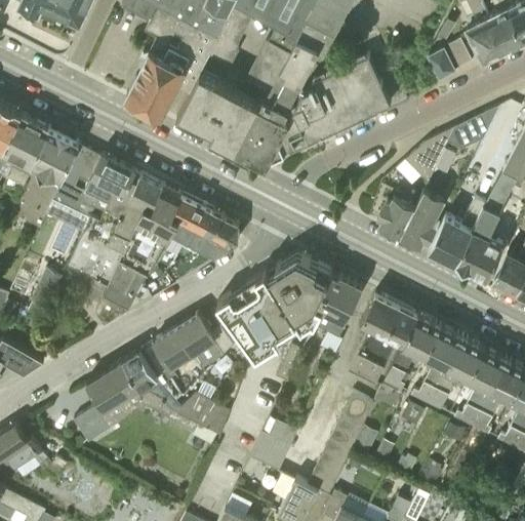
[(14,0),(19,2),(19,3),(39,11),(42,3),(80,21),(89,0),(14,0)]
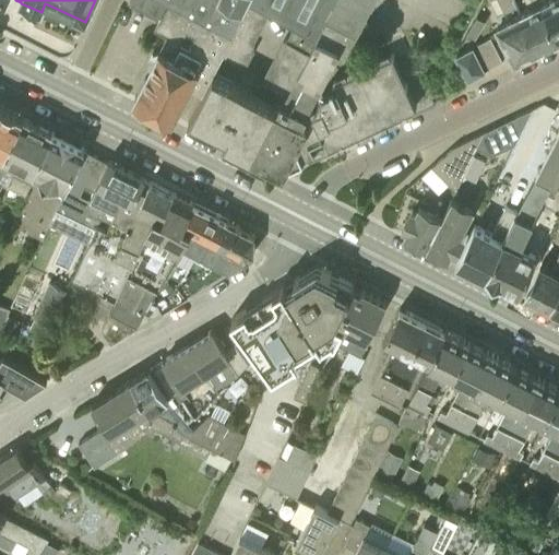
[(244,15),(249,4),(250,0),(132,0),(130,7),(159,22),(167,4),(232,38),(237,27),(244,15)]
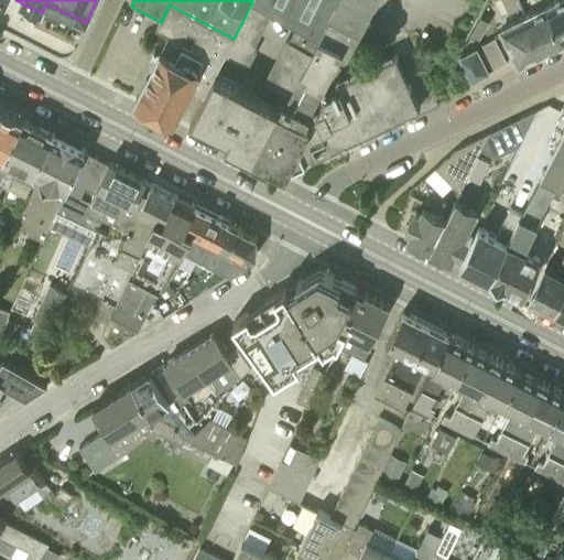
[(281,100),(278,106),(251,158),(250,160),(281,175),(318,158),(315,152),(329,146),(332,151),(420,110),(396,58),(336,85),(338,89),(326,95),(318,110),(314,108),(342,54),(349,57),(378,0),(252,0),(251,4),(272,15),(296,29),(290,42),(286,41),(264,84),(289,97),(285,103),(281,100)]
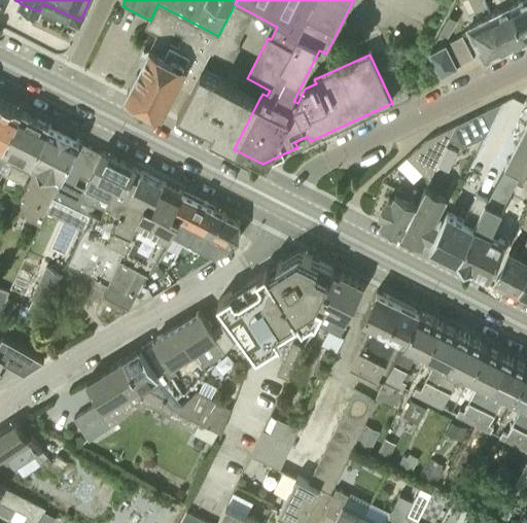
[(468,24),(485,60),(506,49),(490,13),(483,0),(460,0),(464,8),(470,5),(478,19),(468,24)]
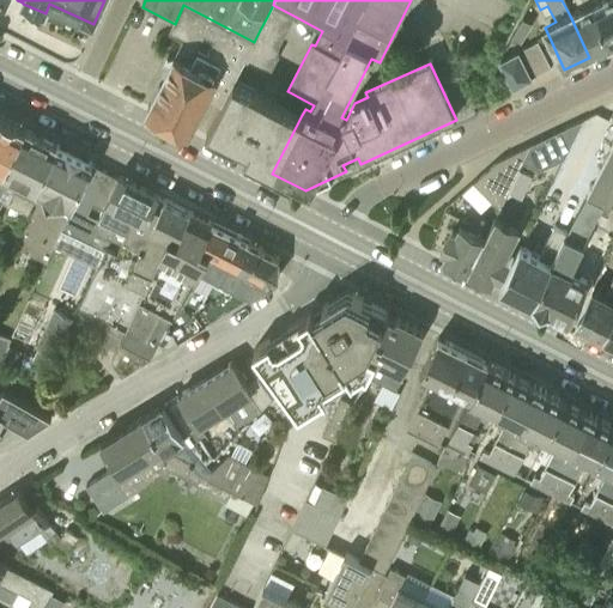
[(574,0),(580,11),(570,16),(589,58),(612,44),(590,0),(574,0)]
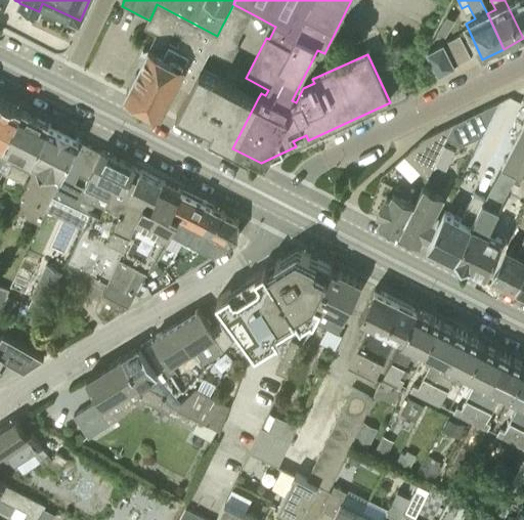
[(523,0),(505,0),(523,38),(523,0)]
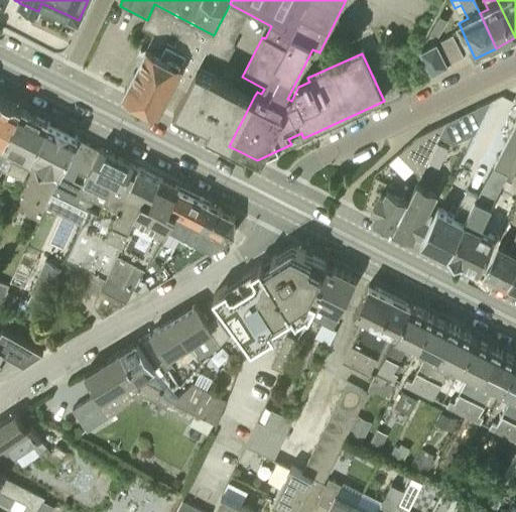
[(139,64),(125,93),(159,110),(172,84),(185,90),(186,91),(198,68),(199,69),(207,52),(206,52),(214,35),(154,4),(147,20),(142,29),(154,35),(145,51),(140,53),(138,58),(139,64)]
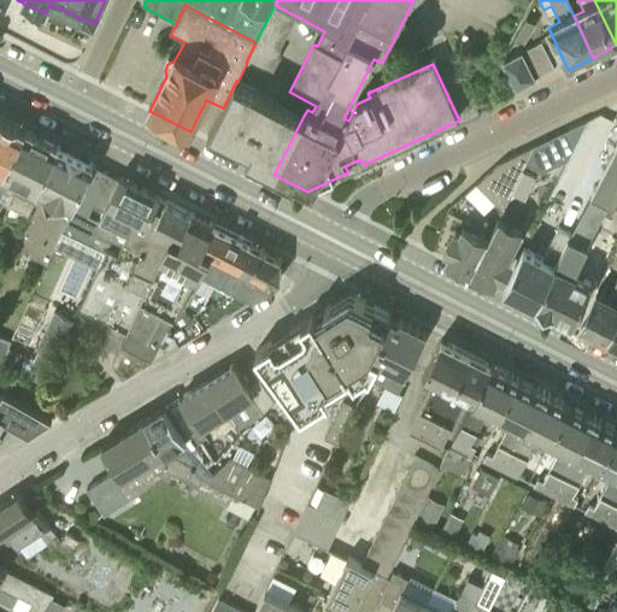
[(269,17),(292,29),(298,17),(275,5),(269,17)]
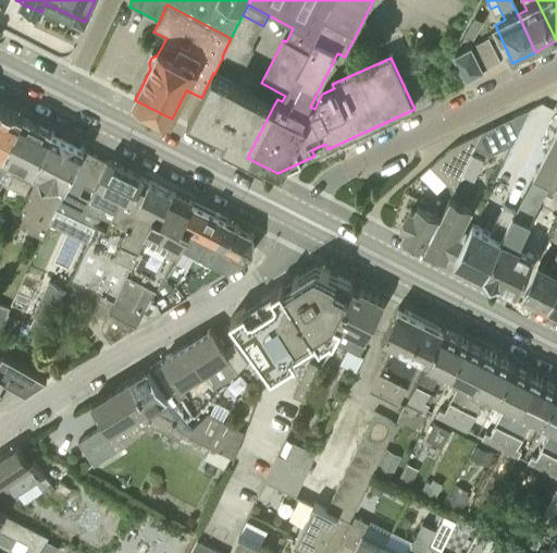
[(236,27),(257,38),(263,26),(243,15),(236,27)]
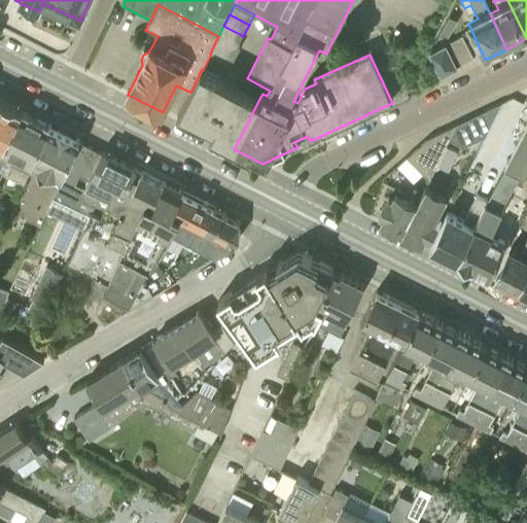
[(440,34),(449,39),(459,23),(451,18),(440,34)]
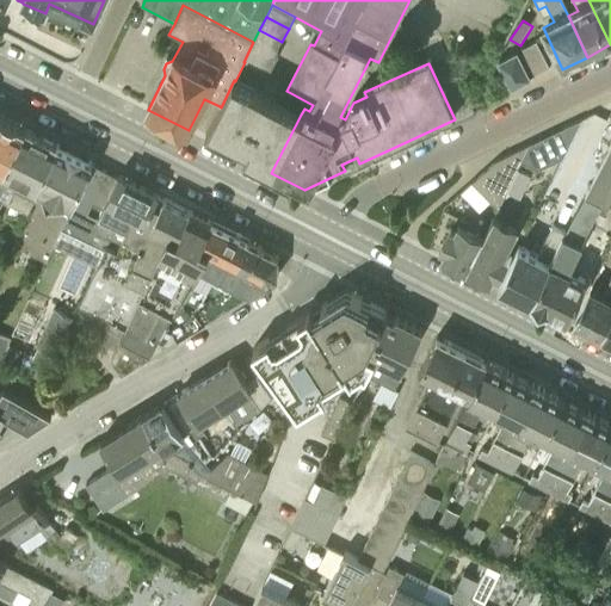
[(253,43),(276,54),(282,42),(259,30),(253,42),(253,43)]
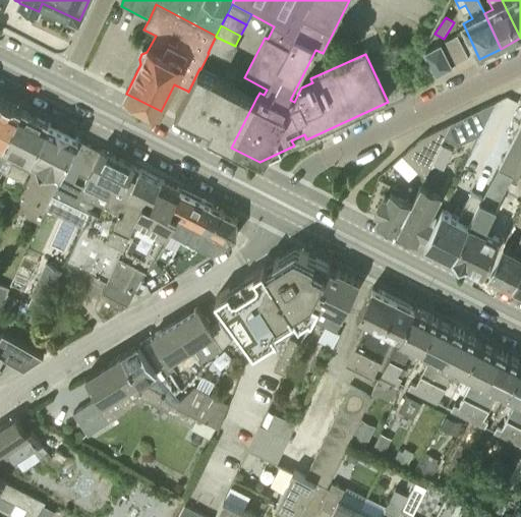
[(208,53),(209,53),(230,64),(238,48),(235,46),(216,37),(208,53)]
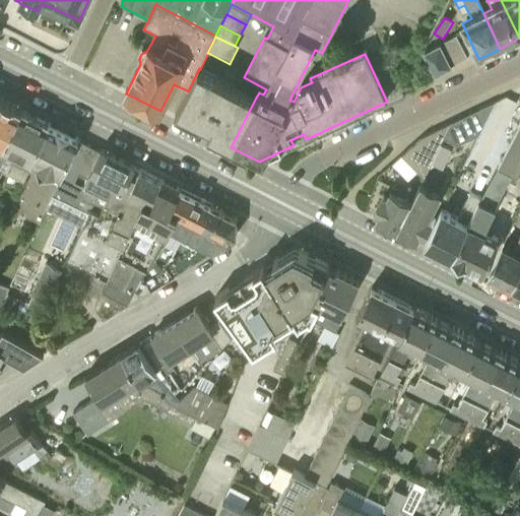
[(444,45),(455,66),(467,60),(456,38),(444,45)]
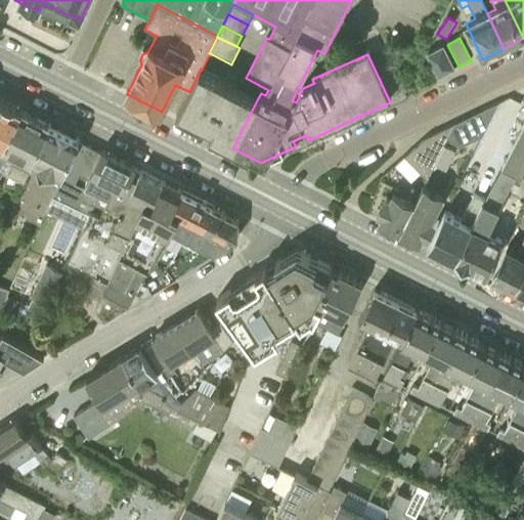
[(444,46),(427,55),(439,78),(455,69),(444,46)]
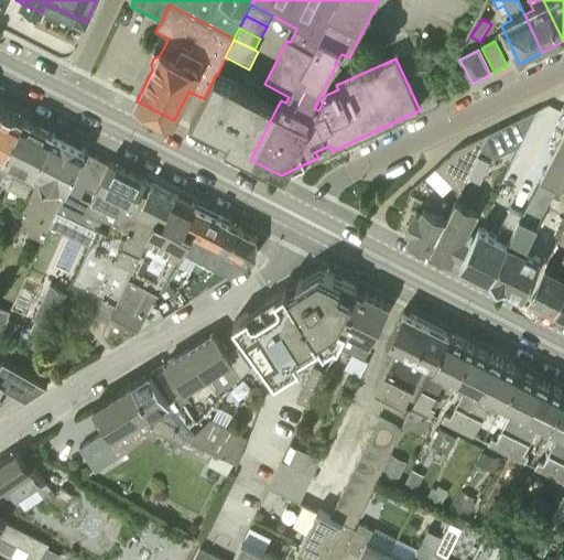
[(226,144),(251,158),(278,106),(217,75),(216,74),(204,99),(203,98),(190,127),(217,140),(221,133),(230,138),(226,144)]
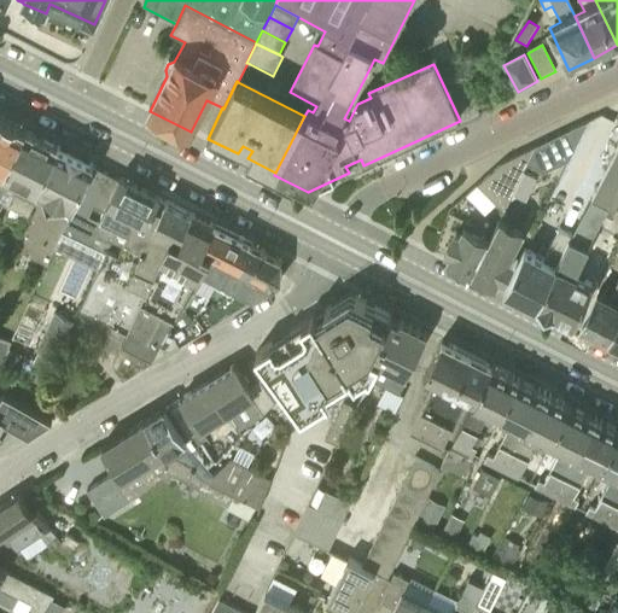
[(0,176),(23,132),(0,120),(0,176)]
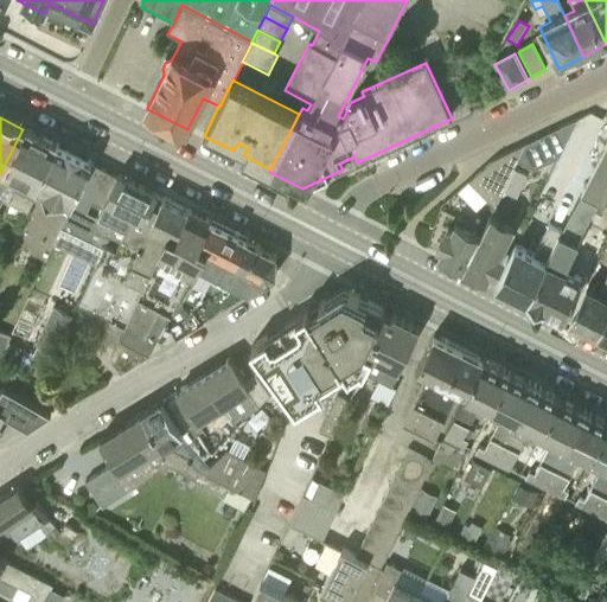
[(534,172),(558,160),(577,123),(576,122),(524,148),(517,164),(534,172)]
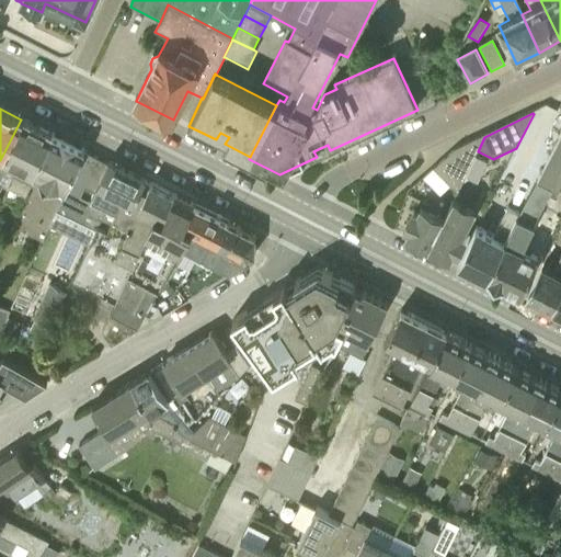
[(8,189),(22,195),(49,134),(21,120),(0,160),(0,197),(0,194),(3,189),(7,191),(8,189)]
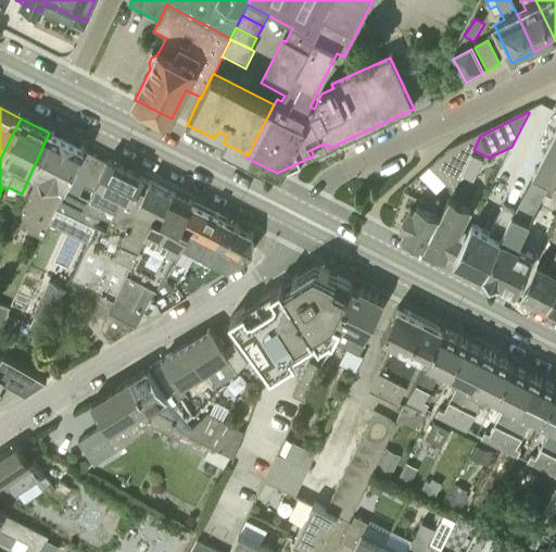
[(12,224),(40,237),(84,150),(49,133),(22,193),(24,195),(12,224)]
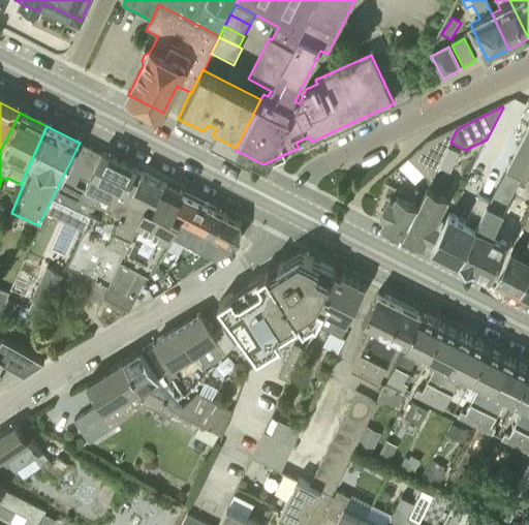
[(430,142),(408,161),(399,170),(415,186),(425,177),(432,181),(450,143),(457,129),(430,142)]
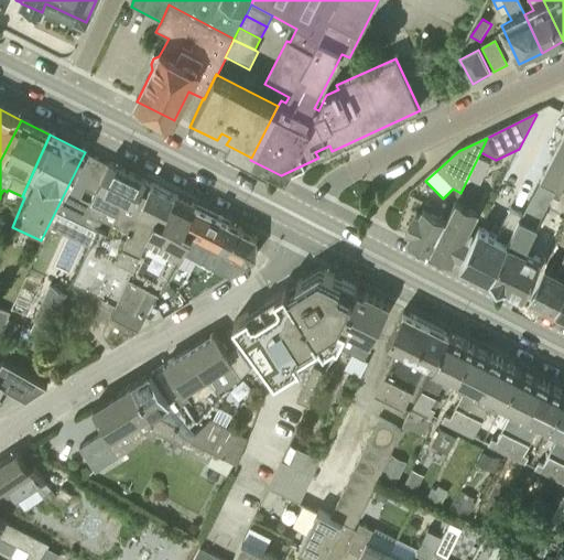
[(539,186),(554,195),(559,197),(563,187),(563,138),(541,184),(539,186)]
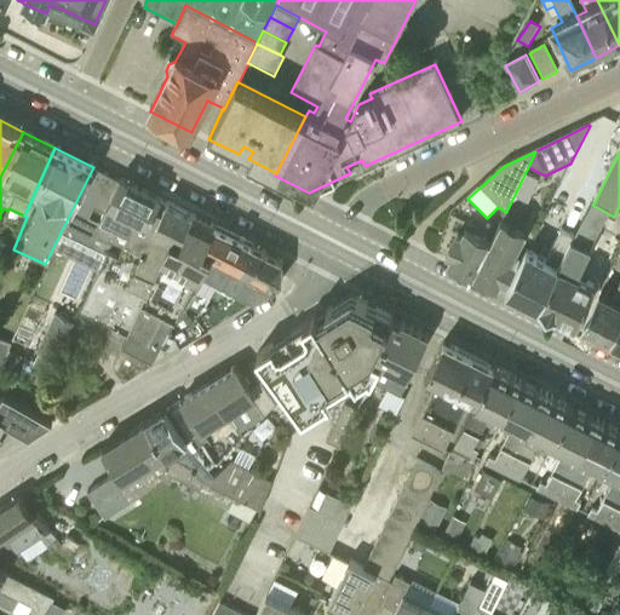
[(120,229),(130,233),(138,217),(150,223),(161,202),(120,182),(101,222),(119,230),(120,229)]
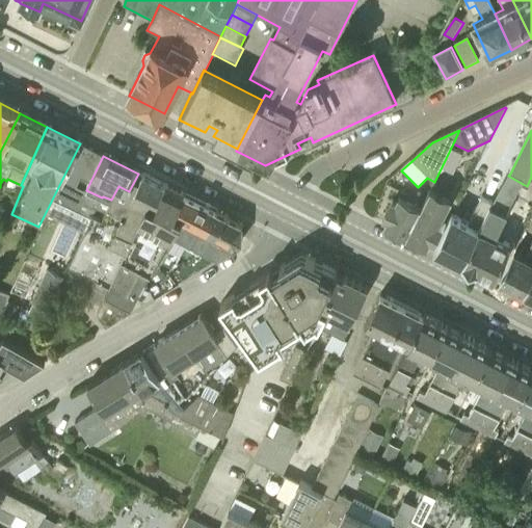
[(100,307),(110,286),(122,261),(134,238),(137,233),(135,233),(149,207),(158,212),(166,198),(162,194),(165,187),(138,174),(129,191),(118,186),(111,200),(103,218),(94,214),(69,267),(99,281),(89,301),(100,307)]
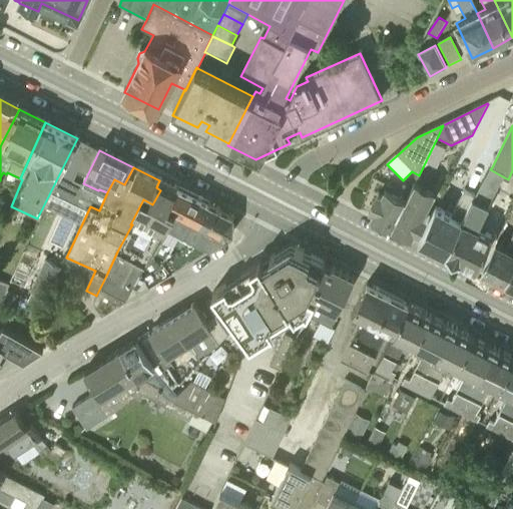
[(446,256),(476,271),(500,223),(484,215),(504,177),(490,169),(475,196),(474,195),(446,256)]
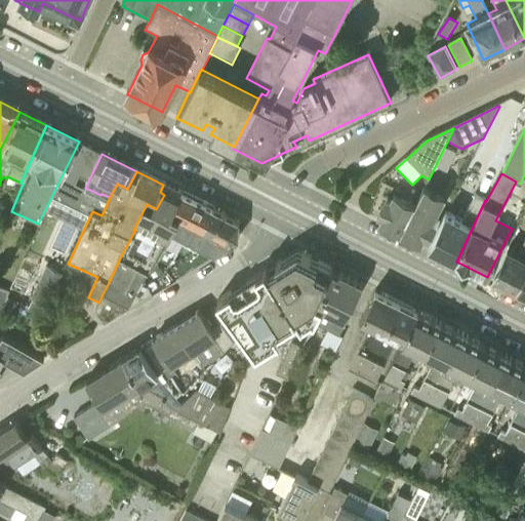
[(105,323),(131,307),(155,261),(156,261),(169,236),(179,214),(172,211),(182,194),(163,185),(160,192),(164,195),(156,209),(147,204),(133,230),(135,230),(132,235),(120,257),(109,282),(98,303),(99,303),(96,310),(105,323)]
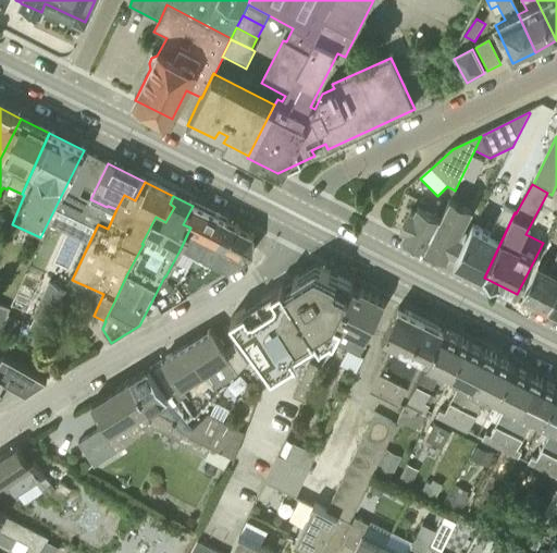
[(440,221),(425,248),(446,258),(449,253),(454,255),(462,236),(460,236),(472,212),(449,201),(440,221)]
